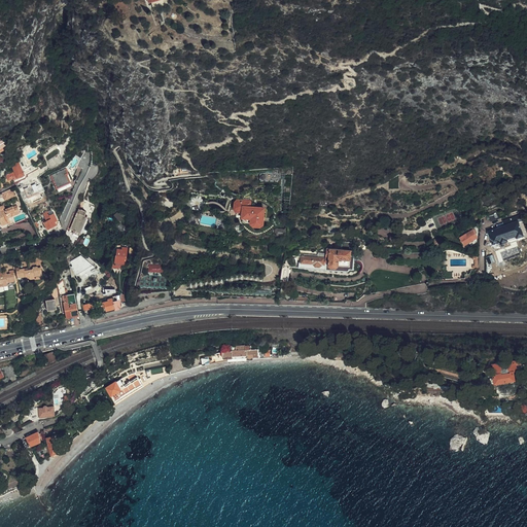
[(168,3),(166,0),(146,0),(148,4),(151,3),(153,9),(159,7),(168,3)]
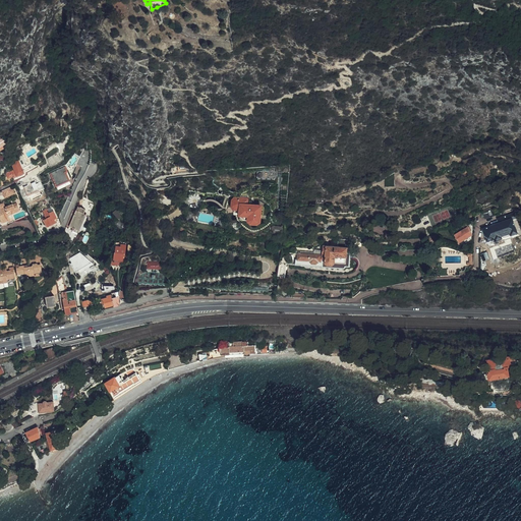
[(16,180),(25,176),(24,173),(27,172),(25,166),(30,164),(24,152),(14,161),(12,162),(13,166),(12,166),(11,165),(10,165),(9,163),(5,165),(6,167),(5,171),(6,171),(8,176),(13,173),(16,180)]
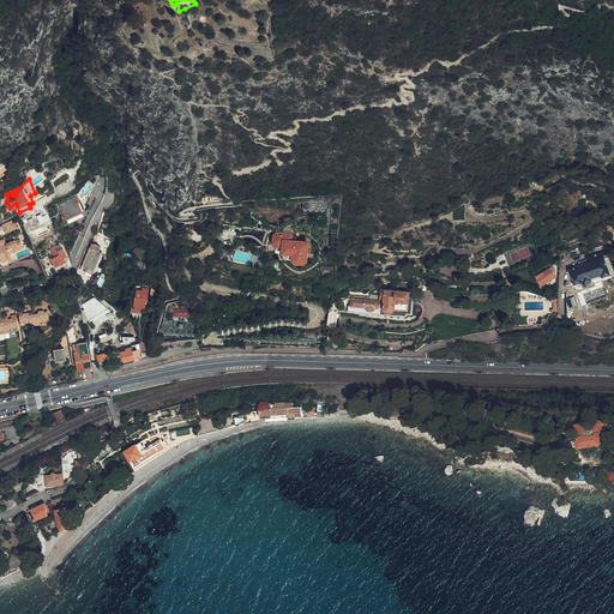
[(79,202),(77,197),(60,205),(67,221),(83,212),(78,203),(79,202)]
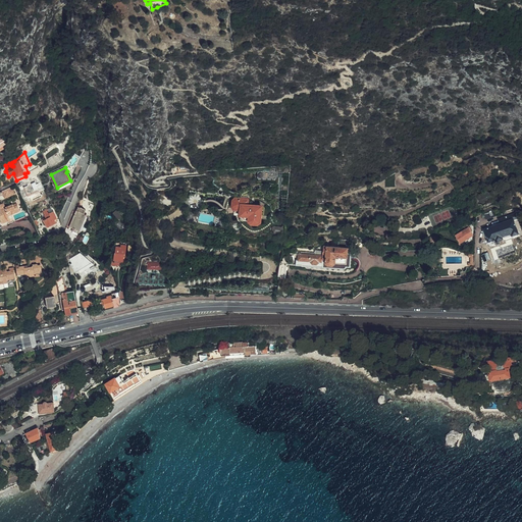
[(29,186),(24,188),(29,195),(40,191),(36,181),(32,184),(28,185),(29,186)]
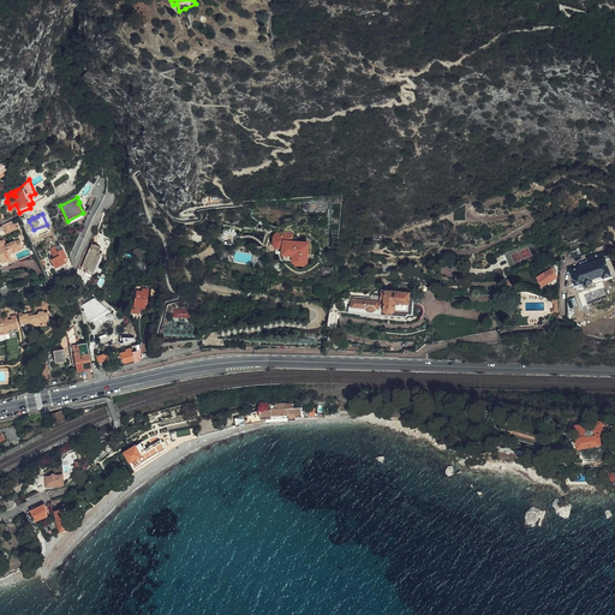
[(18,228),(15,220),(0,227),(1,227),(0,228),(1,231),(4,231),(5,231),(6,234),(18,228)]
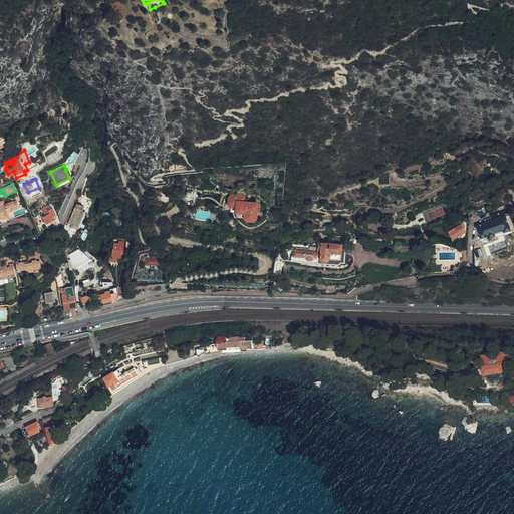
[(486,186),(472,193),(473,193),(475,196),(488,190),(486,186)]
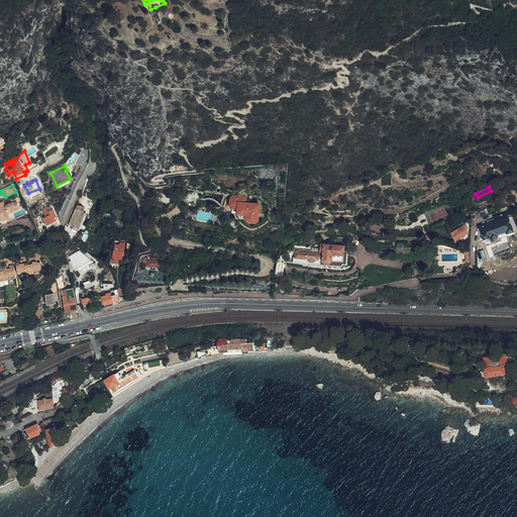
[(491,191),(478,197),(479,200),(492,194),(491,191)]
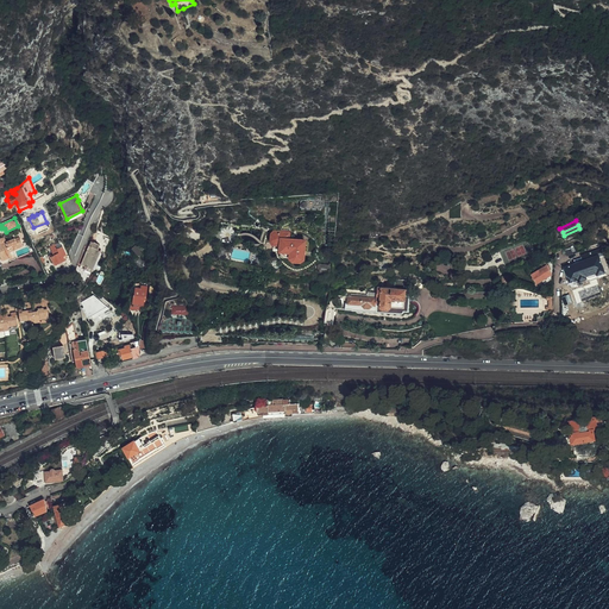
[(277,243),(278,233),(274,233),(271,236),(271,242),(274,245),(278,245),(278,250),(281,250),(282,243),(277,243)]
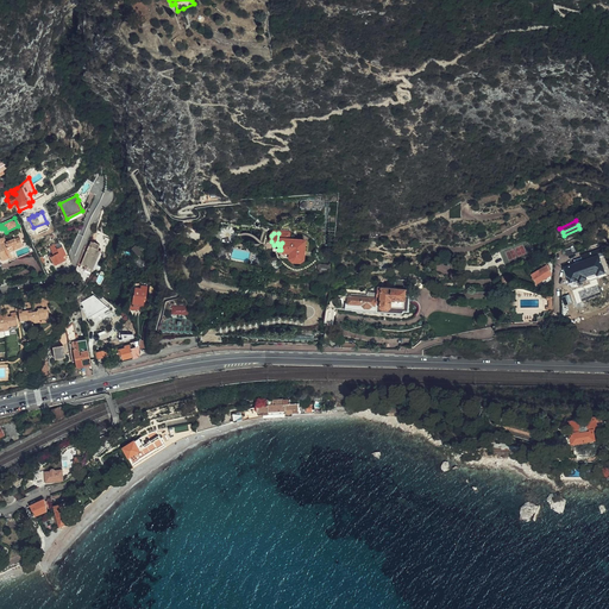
[(296,234),(294,234),(288,234),(278,233),(277,243),(282,243),(281,250),(281,257),(292,258),(292,259),(295,262),(300,263),(303,261),(306,242),(296,242),(296,236),(296,234)]
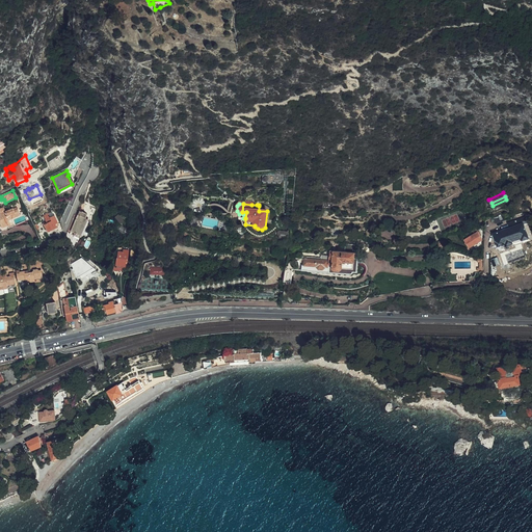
[(2,229),(3,230),(7,228),(11,225),(9,221),(9,219),(11,218),(12,220),(21,216),(19,210),(15,212),(12,210),(6,212),(4,209),(0,210),(0,227),(1,230),(2,229)]
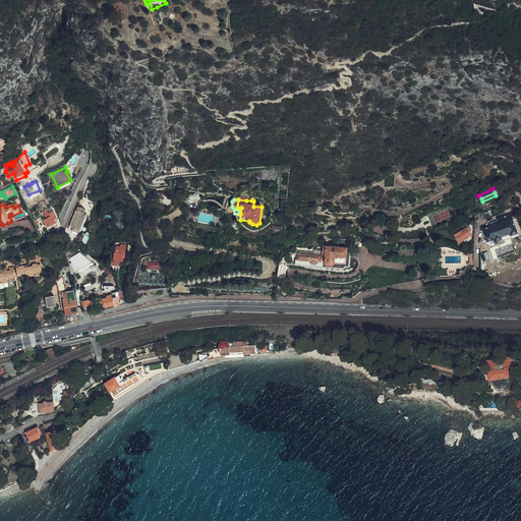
[(84,213),(87,209),(78,206),(69,228),(73,230),(74,227),(80,229),(88,214),(84,213)]
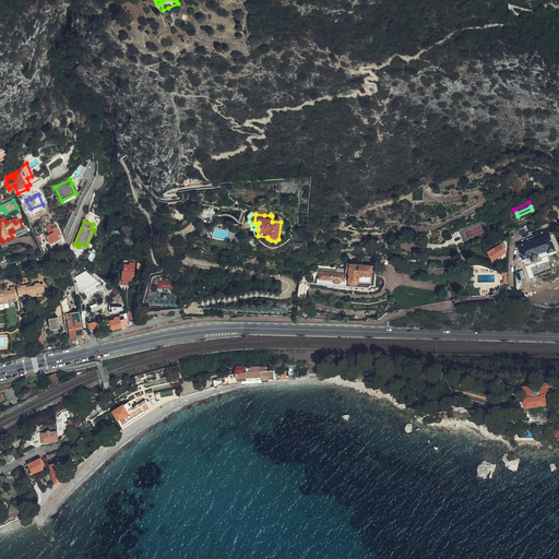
[(45,234),(47,239),(48,239),(50,244),(60,238),(58,235),(61,234),(56,225),(51,227),(49,223),(45,226),(47,229),(45,230),(46,234),(45,234)]
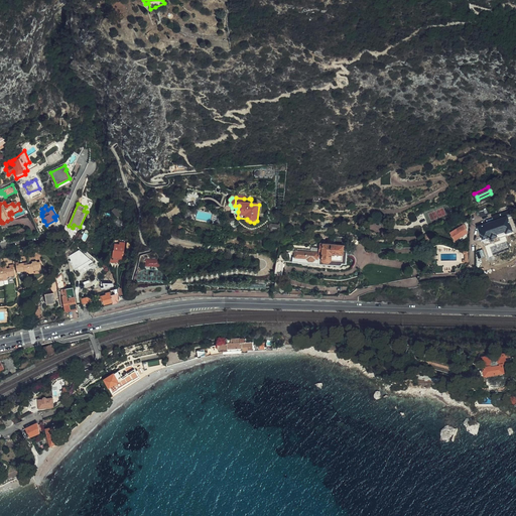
[(479,212),(480,212),(482,216),(493,213),(491,208),(479,212)]
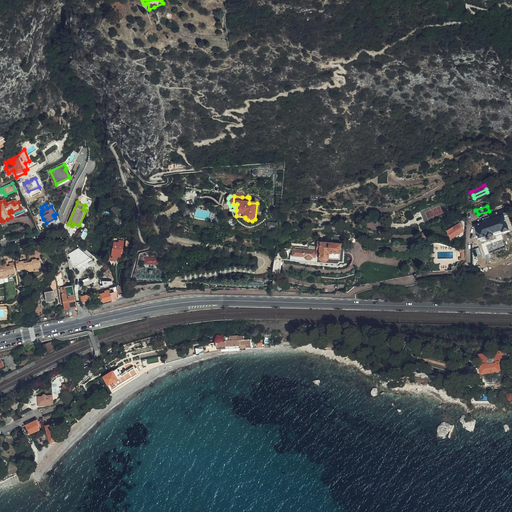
[(490,216),(491,220),(491,222),(485,224),(484,222),(475,225),(479,237),(486,235),(487,237),(493,235),(492,233),(501,229),(502,232),(509,230),(505,218),(509,217),(507,215),(508,215),(506,210),(490,216)]
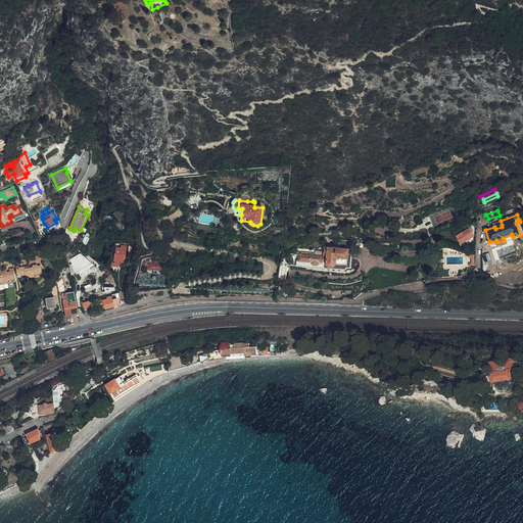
[(470,227),(469,224),(468,224),(465,226),(466,230),(457,235),(461,243),(472,236),(475,235),(473,232),(474,231),(472,226),(470,227)]
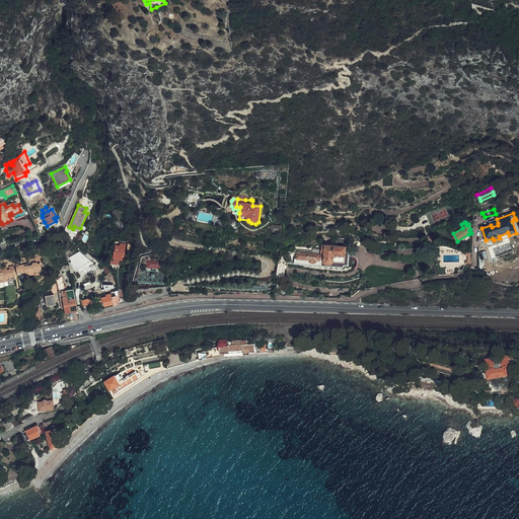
[(121,243),(122,241),(116,240),(116,245),(116,250),(114,250),(113,257),(110,257),(110,262),(113,263),(114,257),(118,258),(118,260),(123,260),(123,254),(125,254),(126,243),(121,243)]
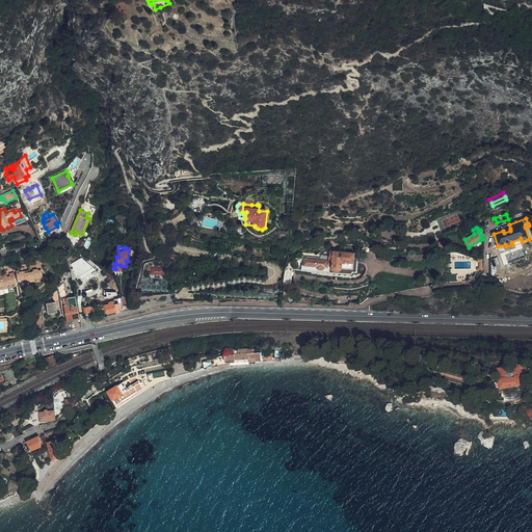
[(356,273),(356,266),(357,262),(353,262),(353,258),(355,258),(357,256),(357,251),(355,248),(344,247),(344,257),(336,256),(336,248),(333,248),(333,251),(327,250),(326,256),(320,256),(320,258),(301,257),(300,271),(351,273),(352,272),(356,273)]
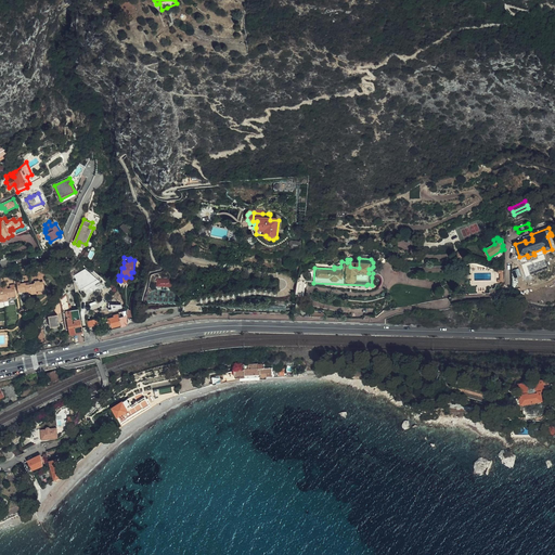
[(520,275),(518,269),(512,271),(514,279),(520,275)]
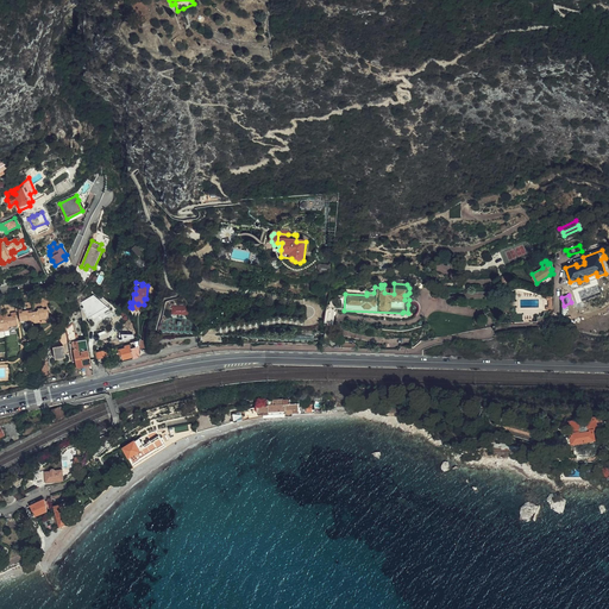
[(485,308),(487,305),(470,299),(463,305),(466,308),(470,306),(472,309),(476,308),(478,311),(482,308),(483,311),(485,308)]
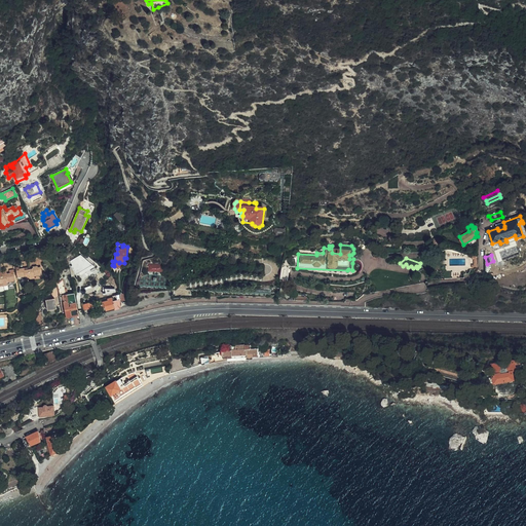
[(71,277),(94,264),(84,259),(70,268),(71,277)]
